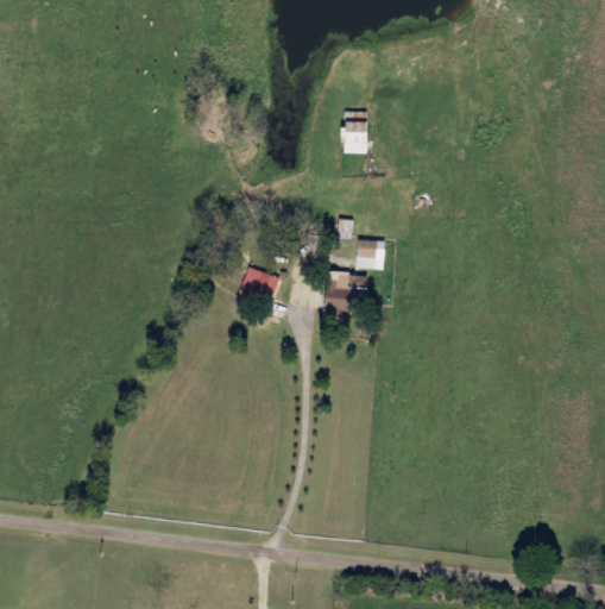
[(364,154),(364,121),(341,121),(341,154),(364,154)]
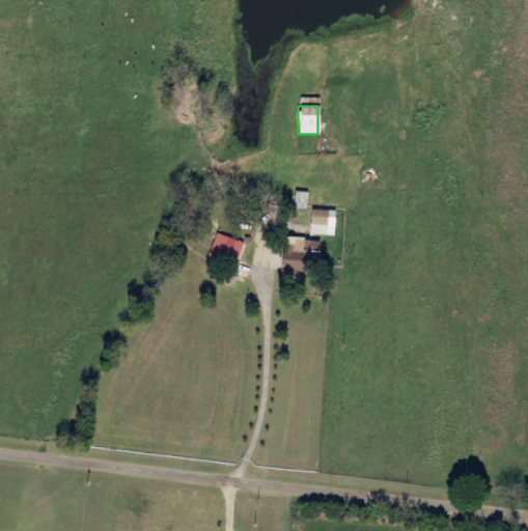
[(294,208),(306,208),(307,192),(295,191),(294,208)]
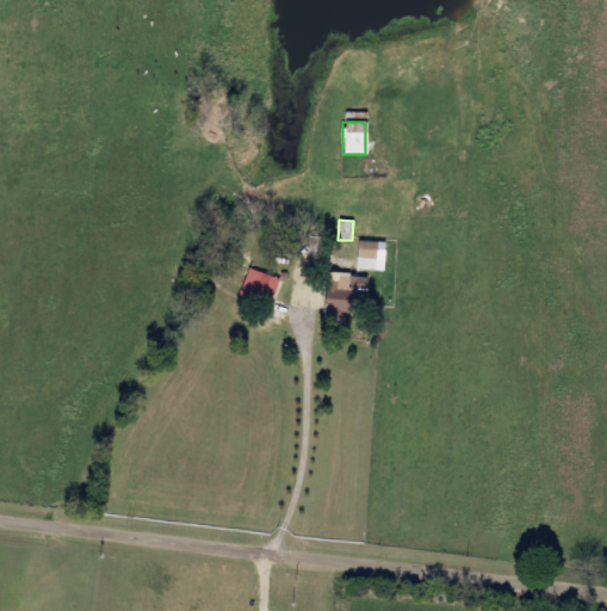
[(357,270),(386,271),(386,242),(357,241),(357,270)]
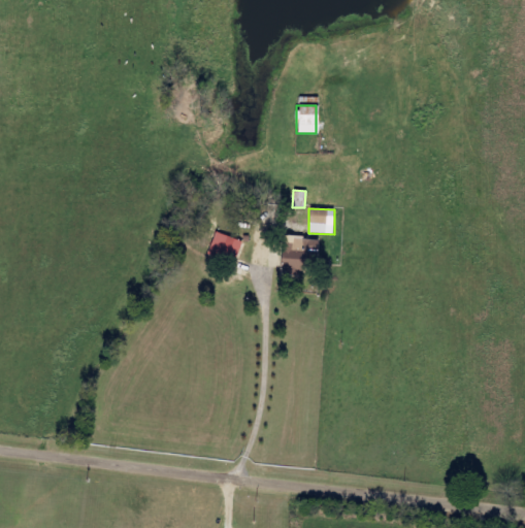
[(240,239),(215,233),(209,256),(235,262),(240,239)]
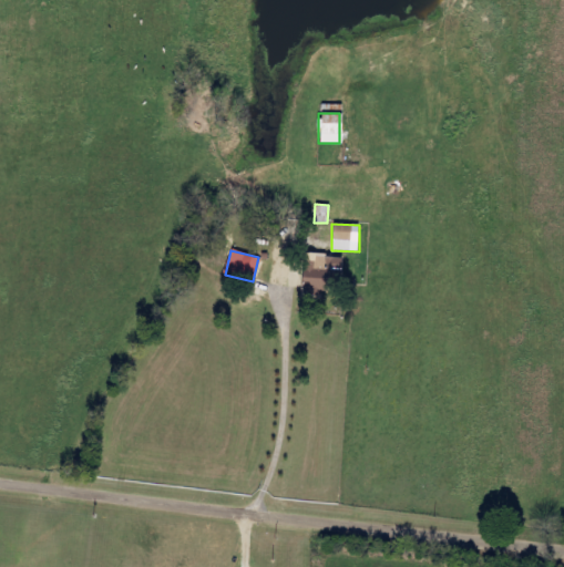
[(319,295),(320,279),(339,280),(340,256),(303,254),(301,295),(319,295)]
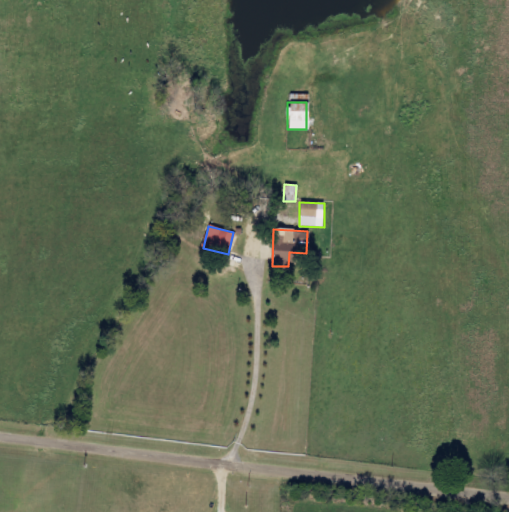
All buildings are outlined.
